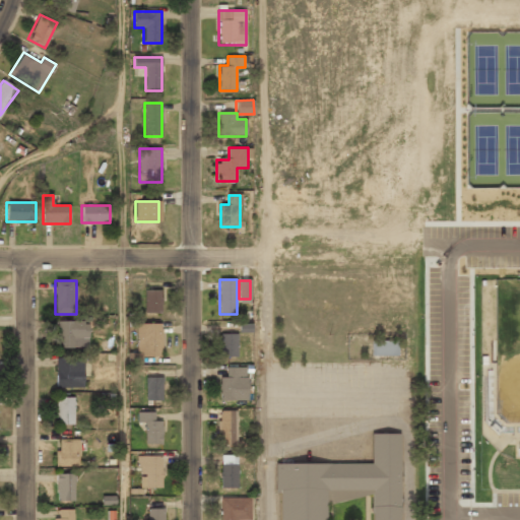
[(161,289),(145,289),(145,314),(161,314),(161,289)]
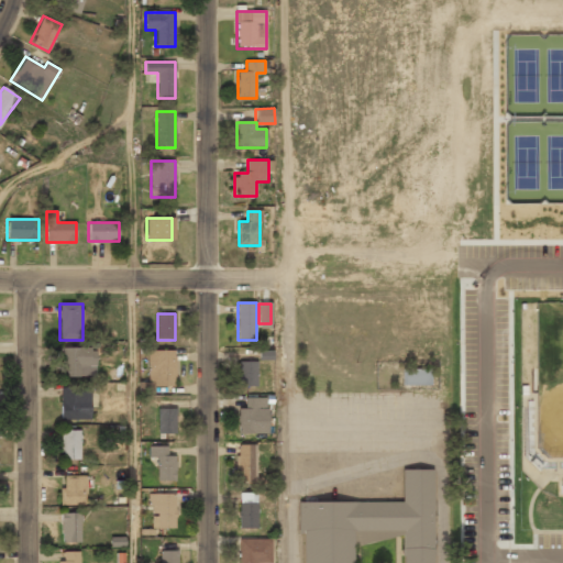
[(96,375),(96,348),(61,348),(61,375),(96,375)]
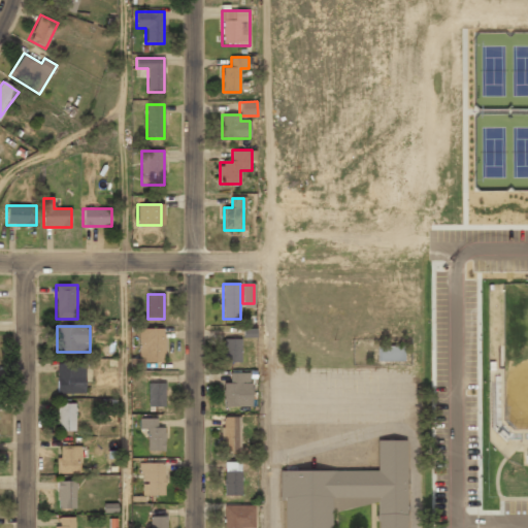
[(164,328),(139,328),(139,362),(164,362),(164,328)]
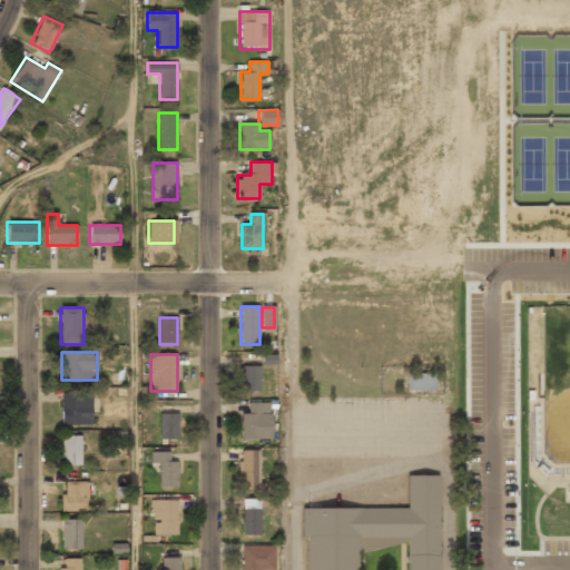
[(241,392),(259,392),(259,366),(241,366),(241,392)]
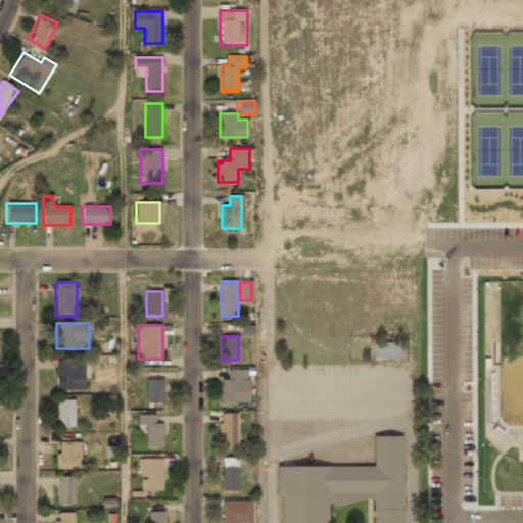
[(400,343),(374,343),(374,359),(400,359),(400,343)]
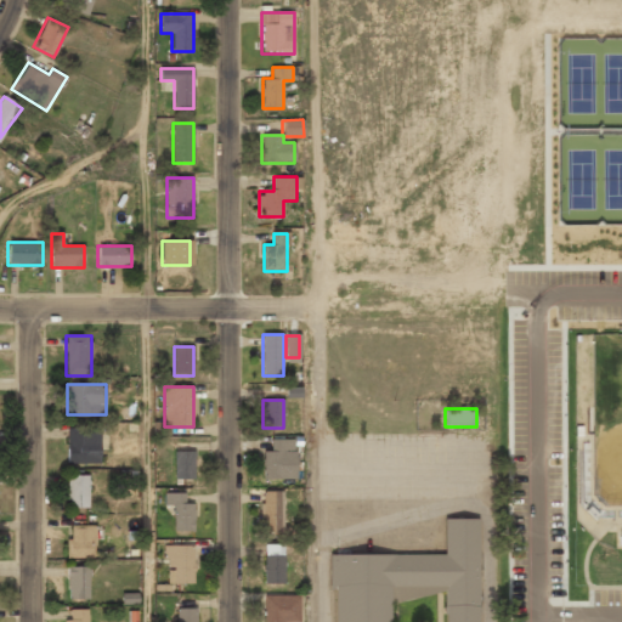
[(100,464),(100,429),(67,429),(67,464),(100,464)]
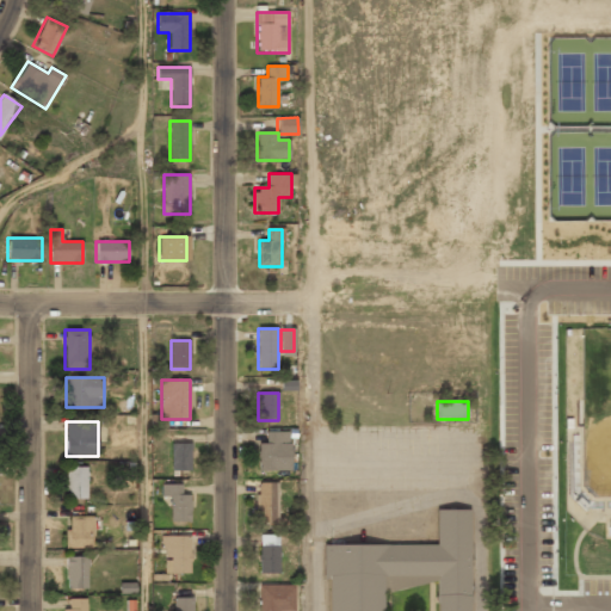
[(265,444),(257,444),(257,470),(290,470),(290,432),(265,432),(265,444)]
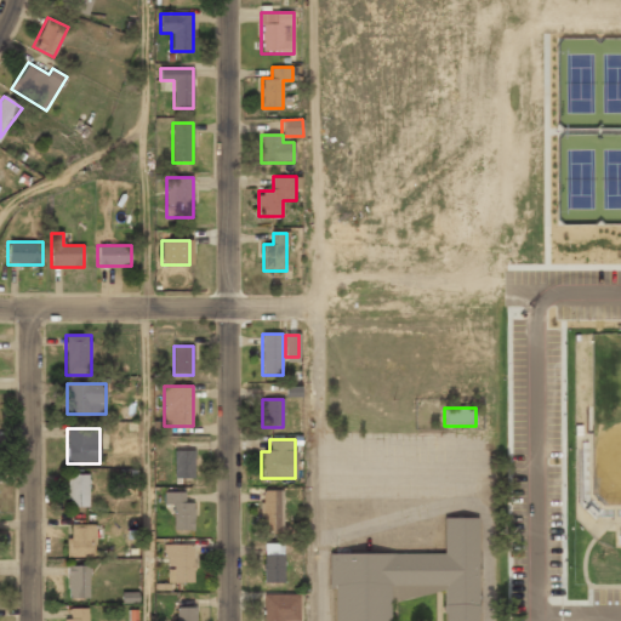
[(174,451),(174,478),(194,478),(194,451),(174,451)]
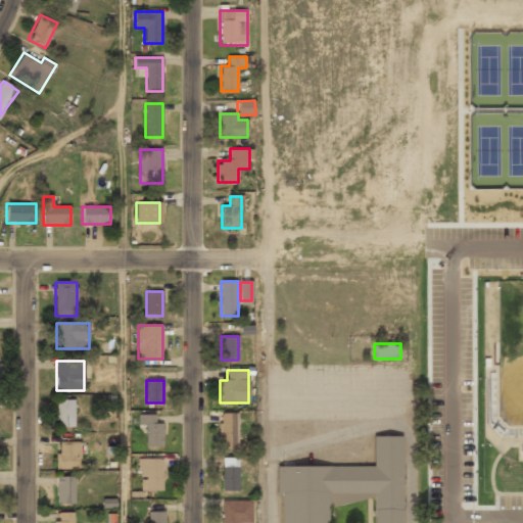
[(75,399),(56,399),(56,428),(75,428),(75,399)]
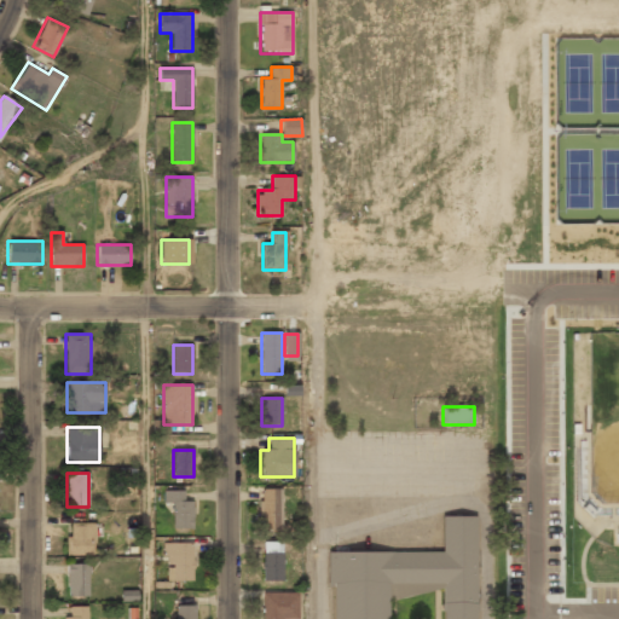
[(281,528),(281,489),(260,489),(260,528),(281,528)]
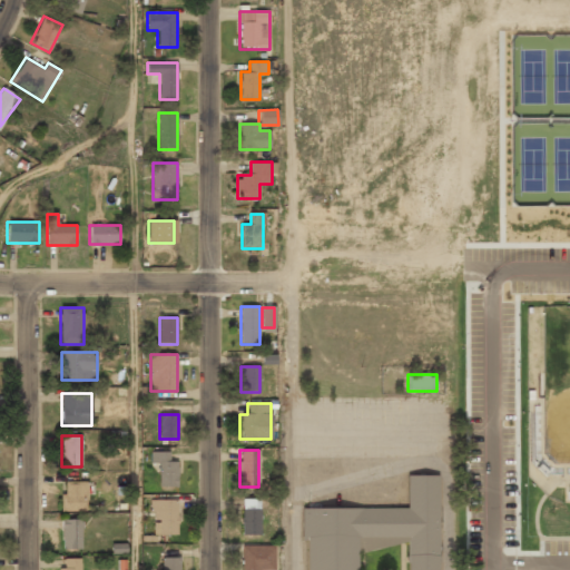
[(177,461),(169,461),(169,452),(150,452),(150,464),(159,464),(159,487),(177,487),(177,461)]
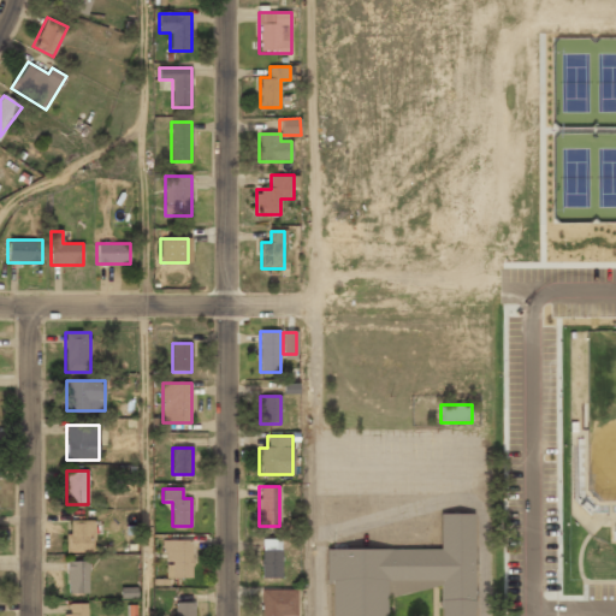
[(473,615),(473,514),(440,514),(440,550),(329,550),(329,615),(386,615),(386,592),(440,592),(440,615),(473,615)]
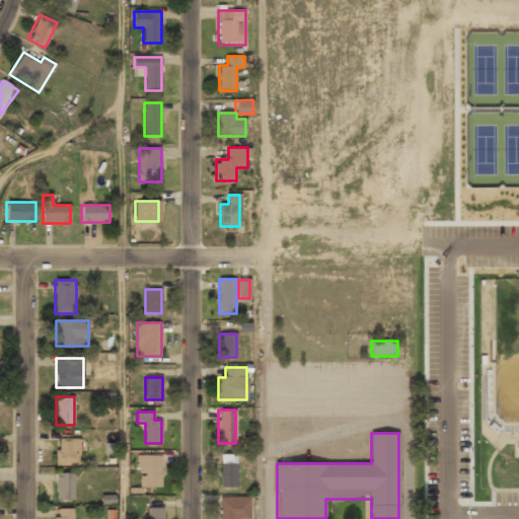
[(56,465),(79,465),(79,439),(56,439),(56,465)]
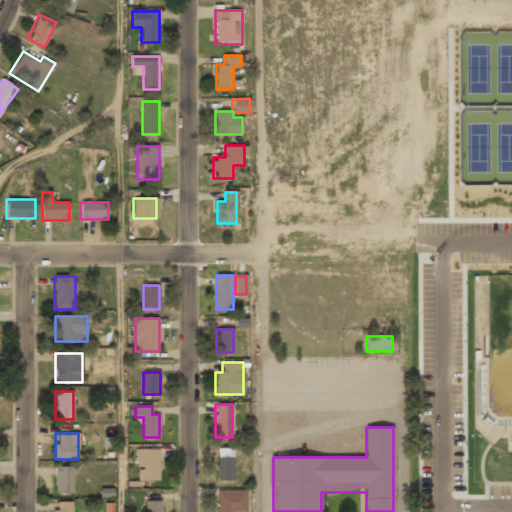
[(233,481),(233,448),(217,448),(217,481),(233,481)]
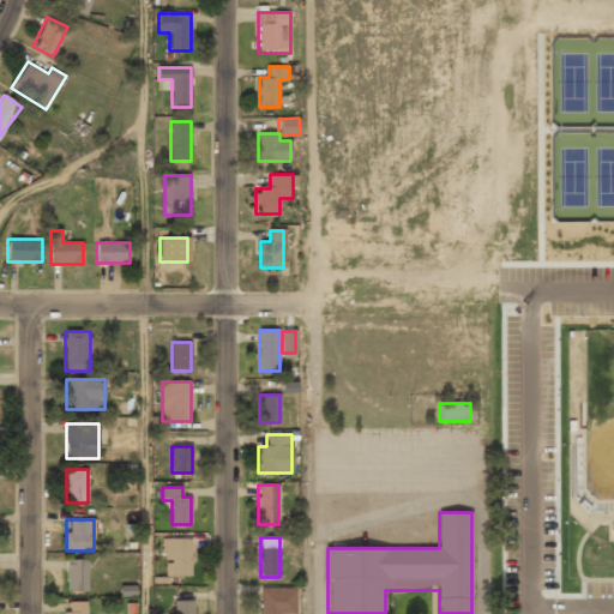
[(166,539),(166,576),(191,576),(191,539),(166,539)]
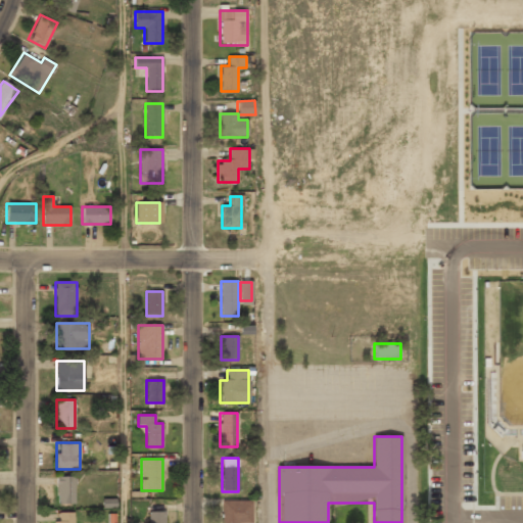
[(56,477),(56,504),(75,504),(75,477),(56,477)]
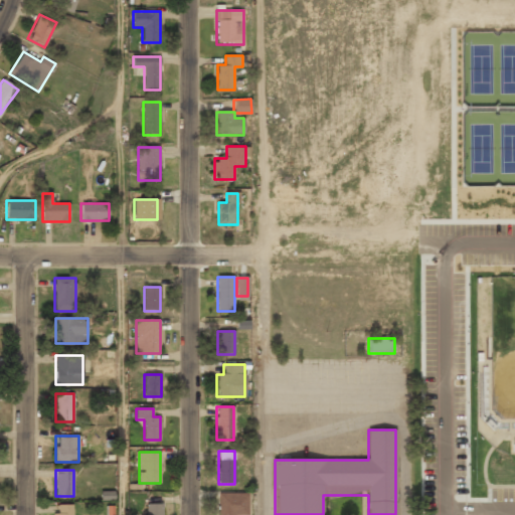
[(218,494),(218,514),(247,514),(247,494),(218,494)]
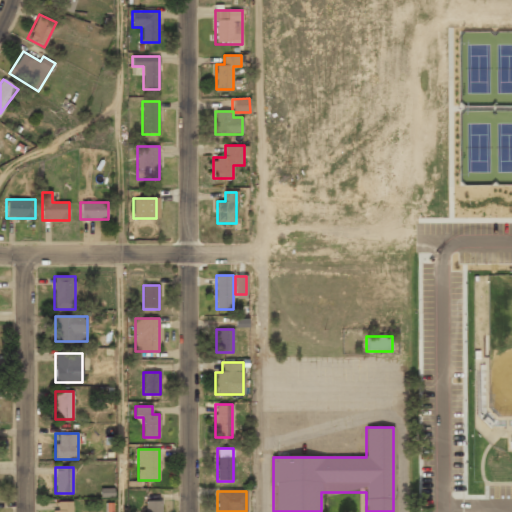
[(161,511),(162,501),(146,501),(146,511),(161,511)]
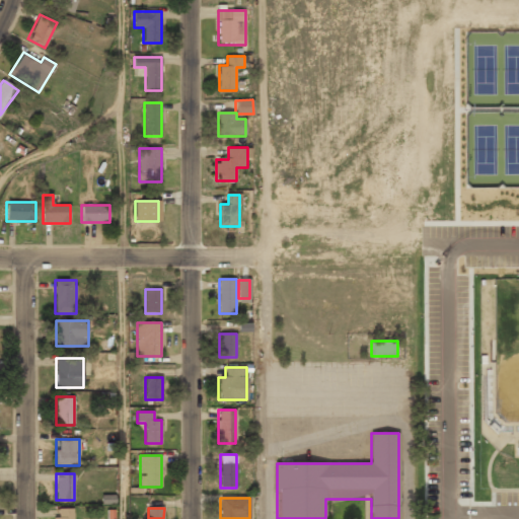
[(74,518),(74,509),(54,509),(54,518),(74,518)]
